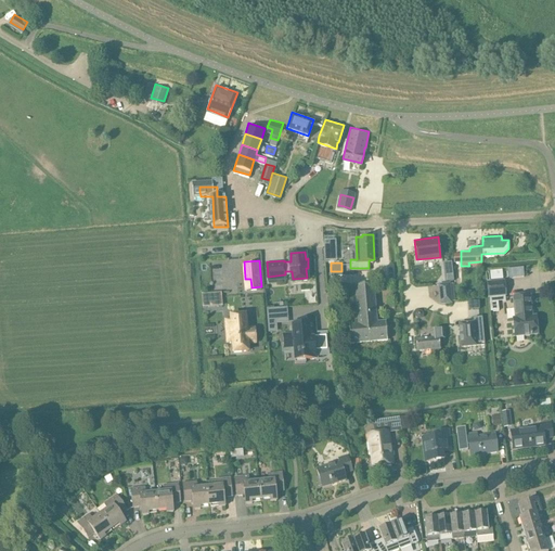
[(453,266),(443,267),(446,279),(454,278),(453,266)]
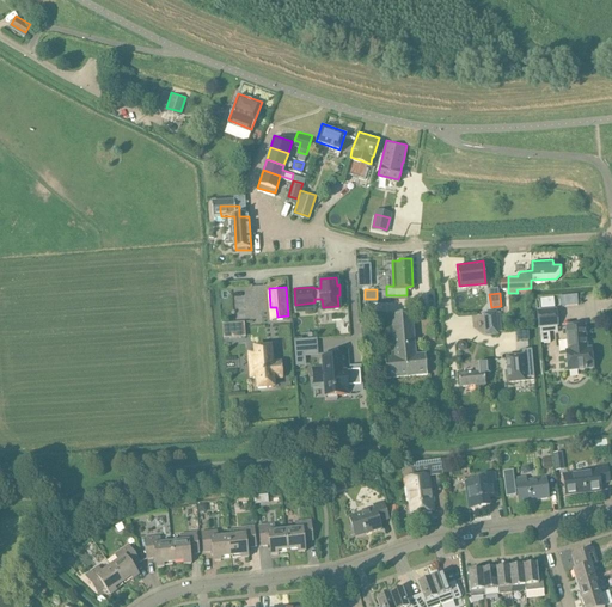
[(554,294),(540,295),(540,306),(555,304),(554,294)]
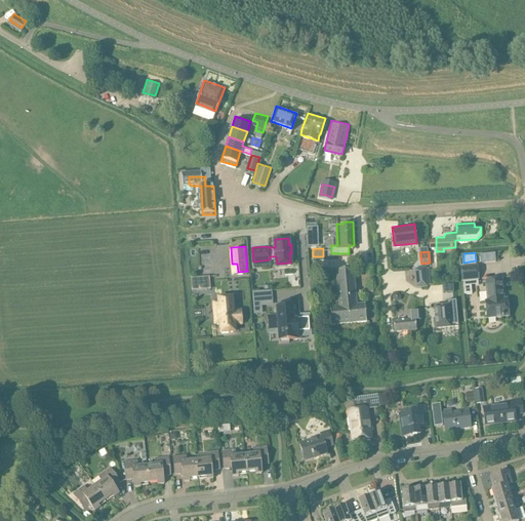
[(462,278),(478,276),(477,263),(461,265),(462,278)]
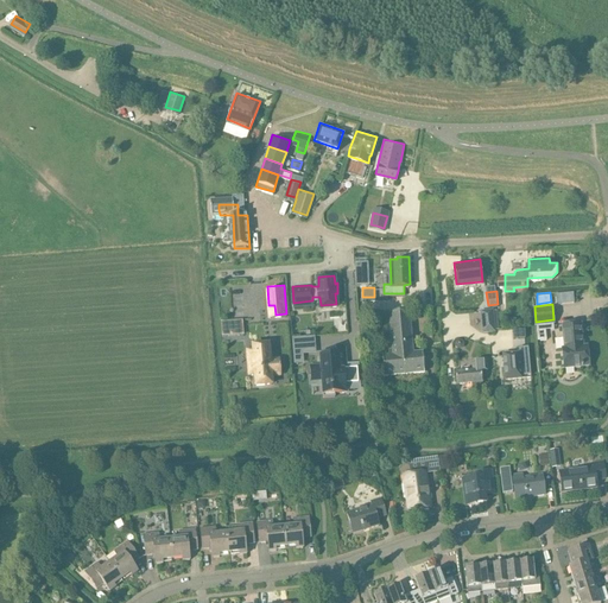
[(498,306),(493,308),(481,309),(483,329),(494,328),(494,327),(500,325),(498,306)]
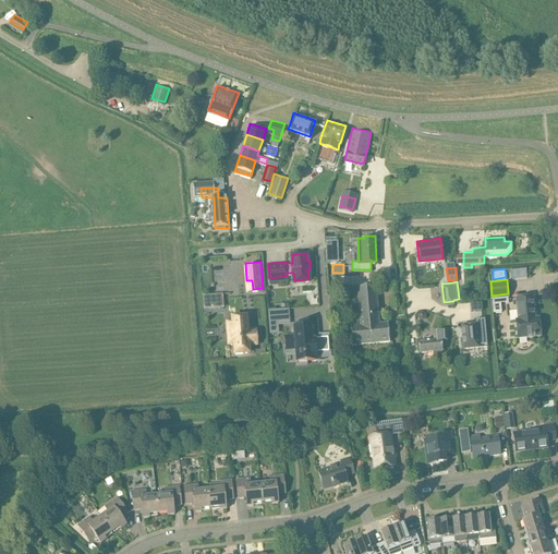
[(375,285),(364,285),(358,286),(361,322),(351,323),(352,341),(390,339),(388,321),(379,321),(375,285)]
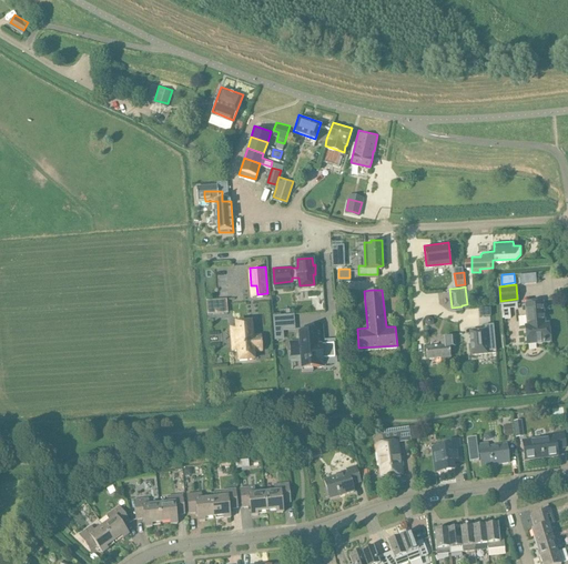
[(226,296),(206,298),(208,312),(227,310),(226,296)]
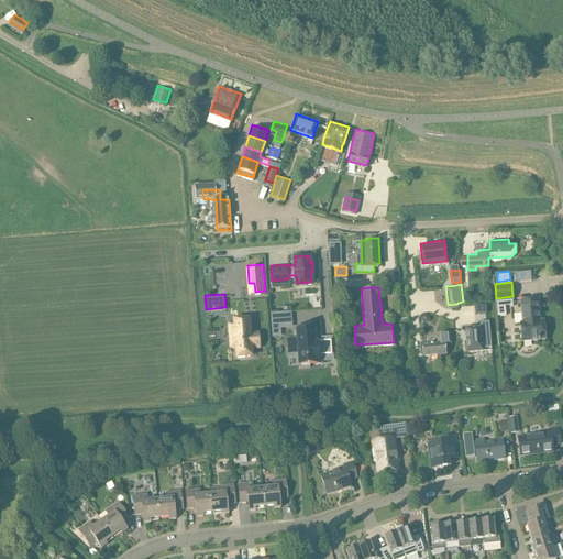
[(520,320),(522,339),(545,336),(543,318),(539,318),(538,310),(539,310),(538,296),(520,298),(522,320),(520,320)]
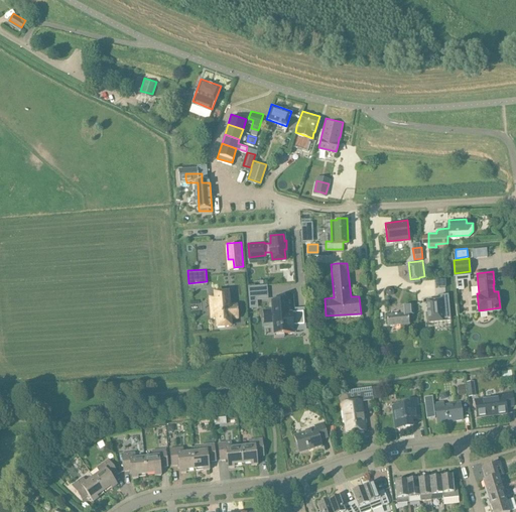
[(247,282),(248,305),(258,305),(257,297),(267,296),(267,282),(247,282)]
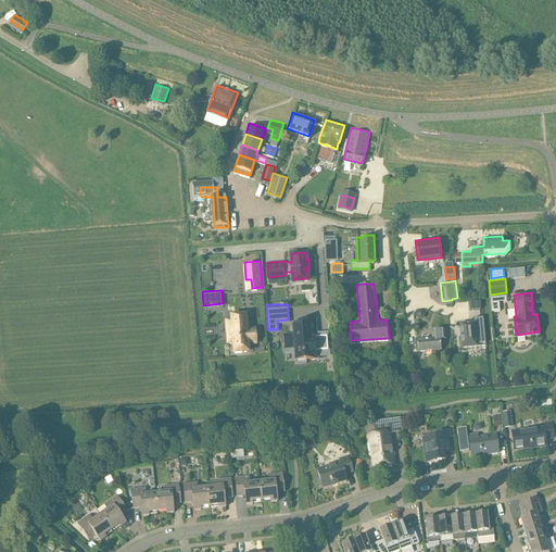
[(418,308),(416,311),(416,314),(418,316),(422,316),(425,314),(425,310),(421,308),(418,308)]
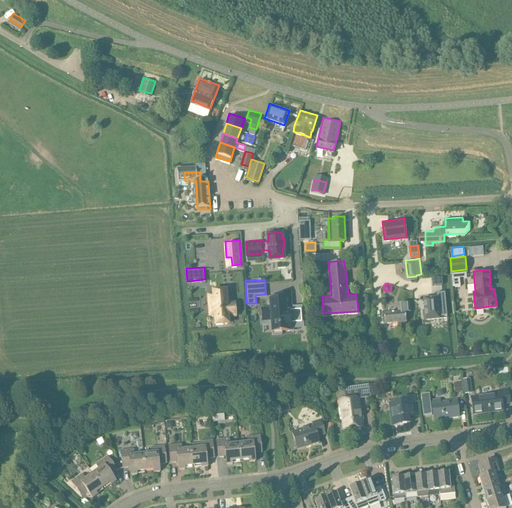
[(227,294),(229,294),(228,285),(219,286),(219,288),(213,288),(214,292),(209,292),(210,309),(215,309),(215,312),(216,322),(229,321),(228,313),(236,313),(235,300),(227,301),(227,294)]
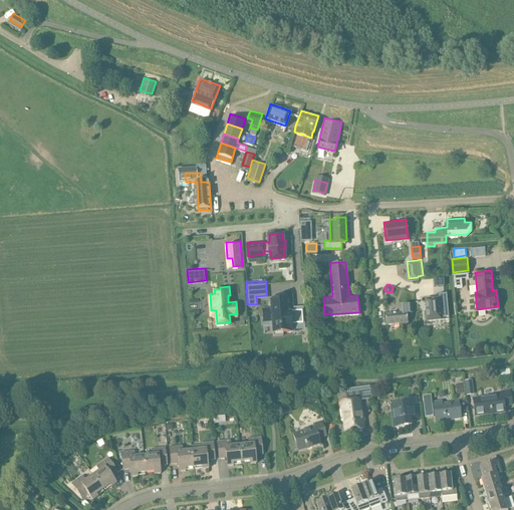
[(438,295),(425,296),(427,319),(442,318),(441,315),(449,314),(447,290),(438,291),(438,295)]
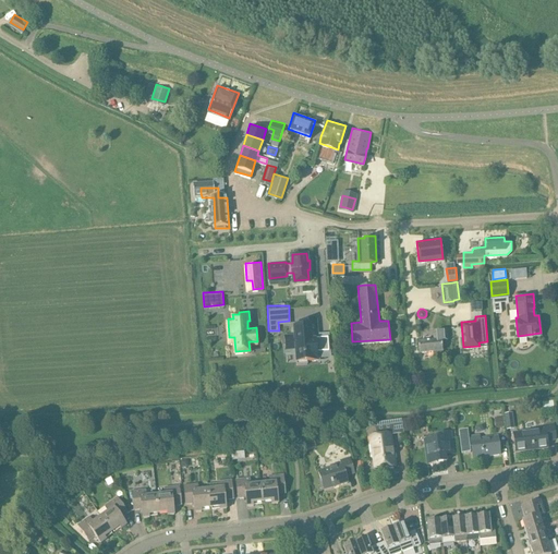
[(295,332),(284,333),(284,342),(286,346),(295,346),(295,350),(296,362),(307,361),(306,359),(310,359),(318,358),(317,356),(317,349),(329,348),(328,335),(320,335),(320,332),(318,333),(318,330),(317,316),(304,317),(304,323),(299,323),(294,324),(295,332)]
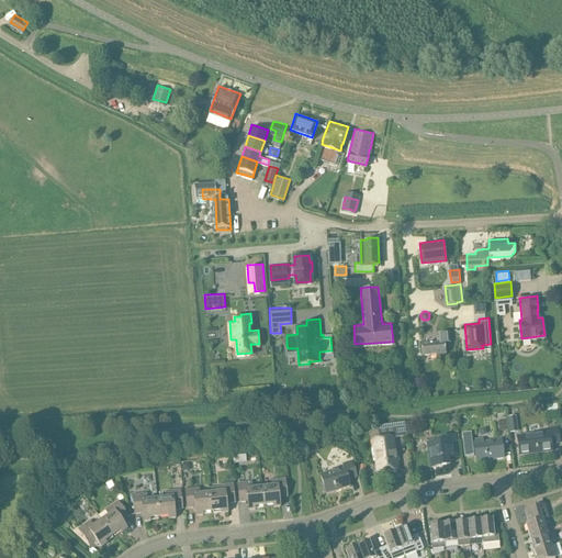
[(437,339),(422,342),(422,353),(437,352),(437,357),(446,356),(445,339),(450,339),(450,331),(437,332),(437,339)]
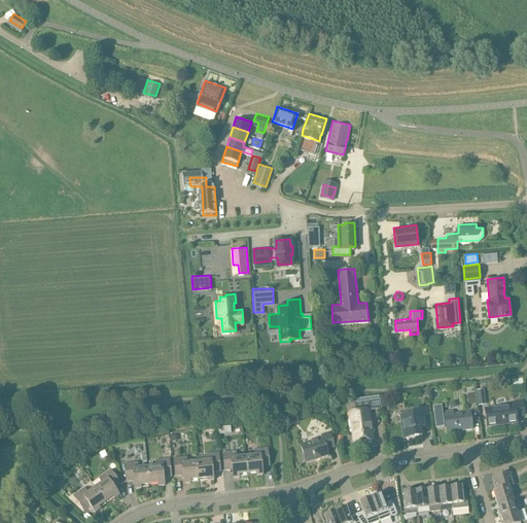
[(484,386),(477,387),(479,403),(486,402),(484,386)]
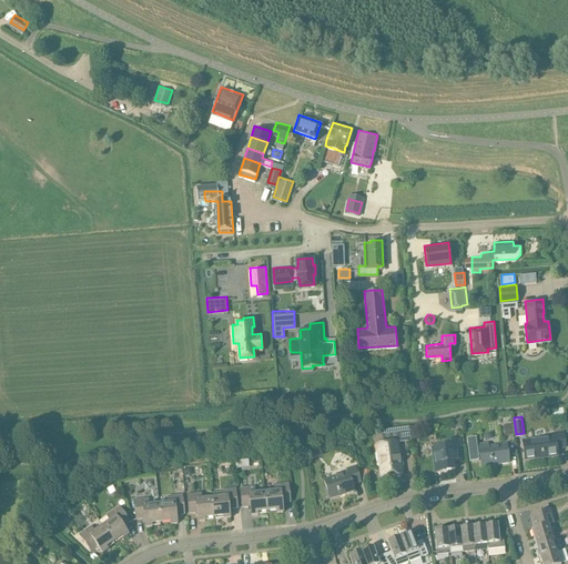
[(513,421),(504,422),(505,433),(514,432),(513,421)]
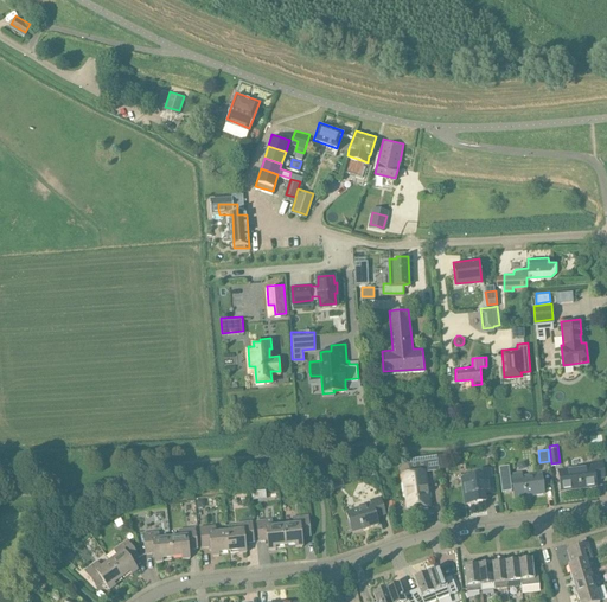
[(402,471),(407,506),(430,504),(428,482),(426,482),(423,468),(439,466),(436,453),(408,456),(410,469),(402,471)]
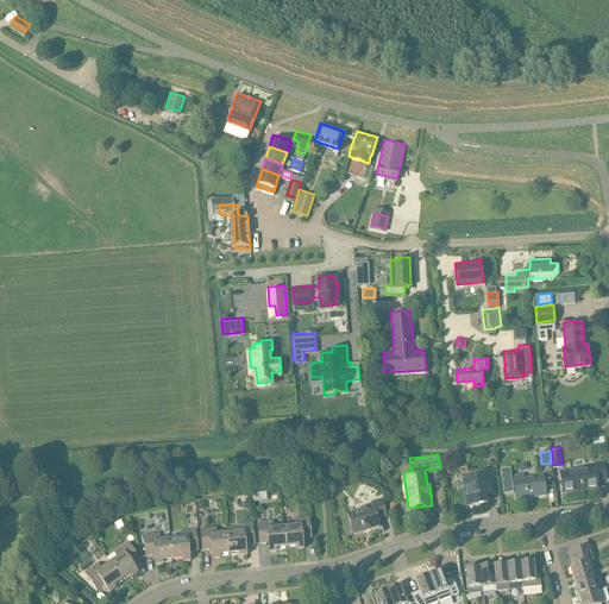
[(563,490),(572,489),(583,486),(583,485),(588,485),(588,486),(598,485),(597,477),(607,476),(604,459),(594,460),(595,465),(560,469),(563,490)]
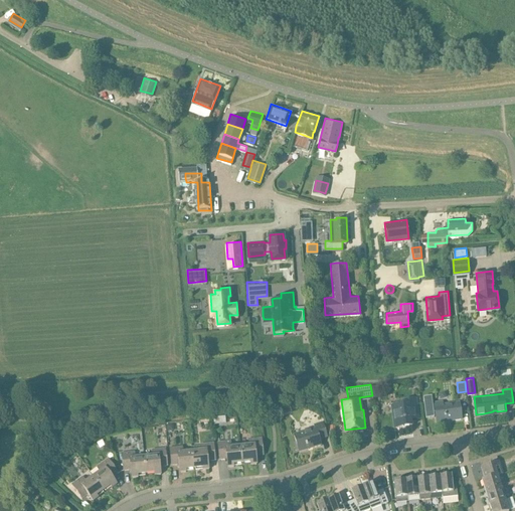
[(443,401),(443,398),(434,399),(435,404),(433,404),(432,393),(423,394),(426,415),(435,413),(434,409),(436,408),(437,419),(447,418),(447,416),(451,416),(451,417),(462,416),(459,399),(443,401)]
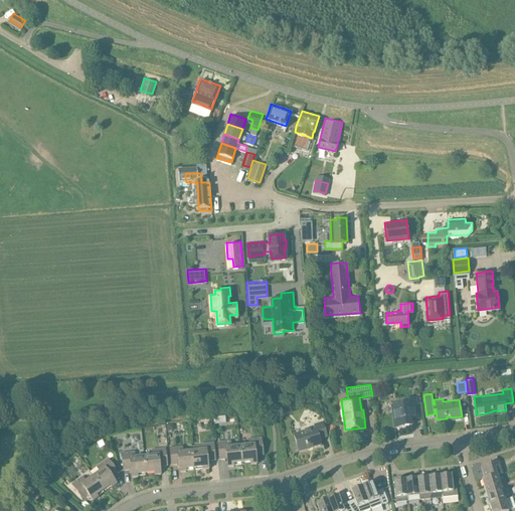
[(418,408),(416,398),(416,395),(402,397),(403,401),(391,403),(394,426),(412,422),(410,409),(418,408)]
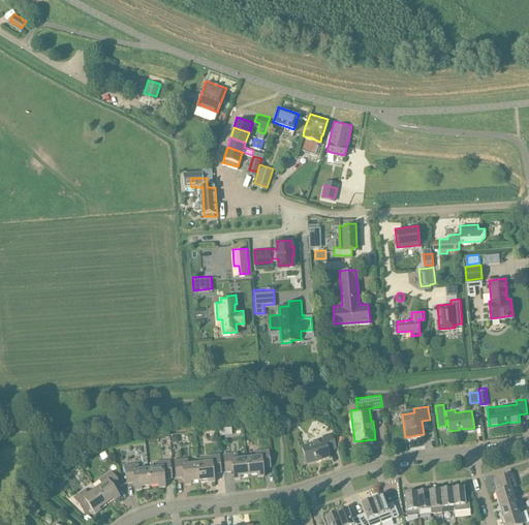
[(231,425),(219,426),(219,433),(232,432),(231,425)]
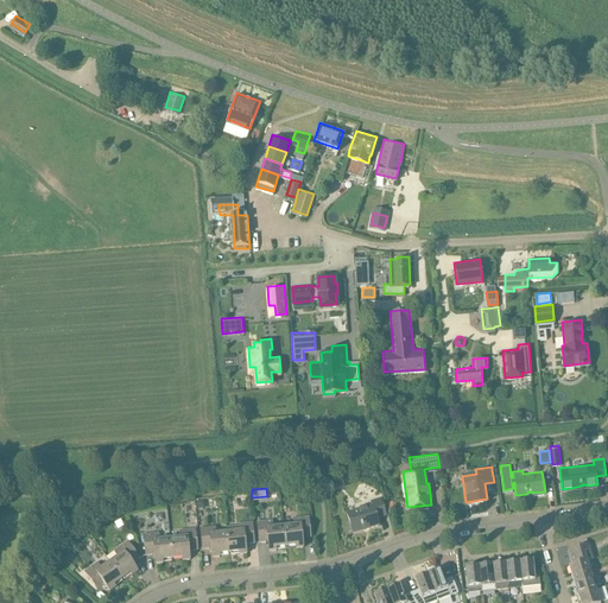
[(349,528),(352,527),(353,529),(379,522),(377,514),(386,512),(381,495),(371,499),(372,502),(347,511),(349,519),(347,520),(349,528)]
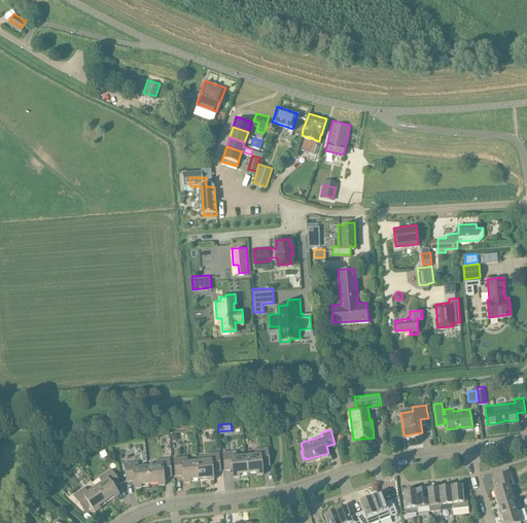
[(343,432),(336,433),(337,442),(344,441),(343,432)]
